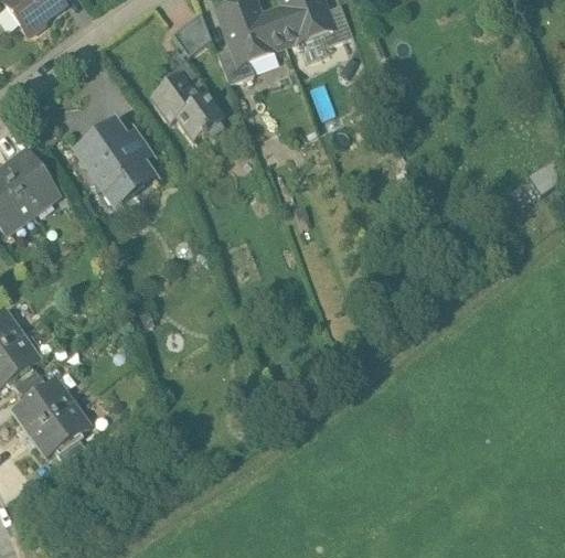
[(65,2),(64,0),(4,0),(27,30),(32,31),(42,24),(43,18),(65,2)]
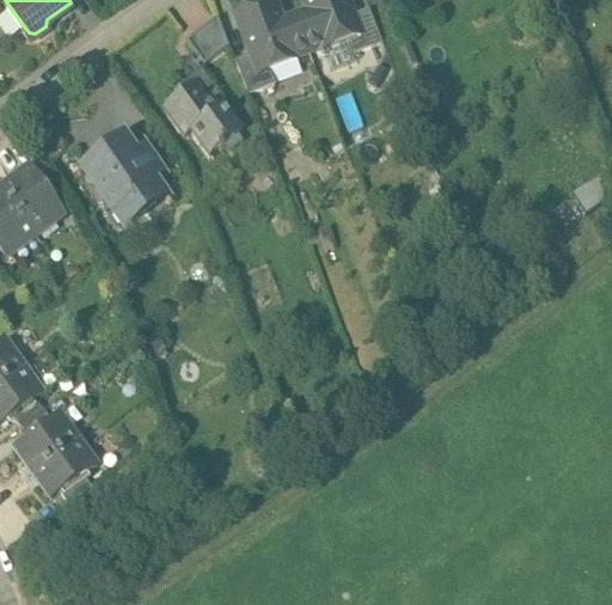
[(282,17),(275,0),(264,0),(237,11),(252,49),(259,69),(270,65),(297,55),(297,52),(310,47),(295,12),(282,17)]
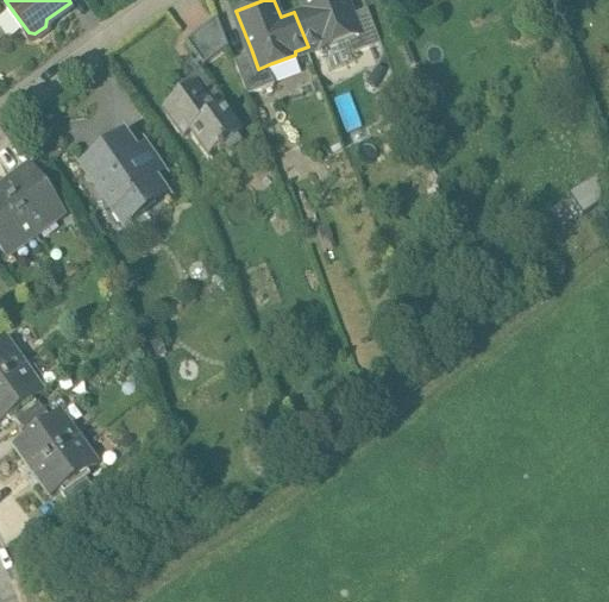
[(305,0),(307,6),(294,12),(308,46),(320,42),(321,44),(349,35),(359,30),(352,10),(347,0),(305,0)]
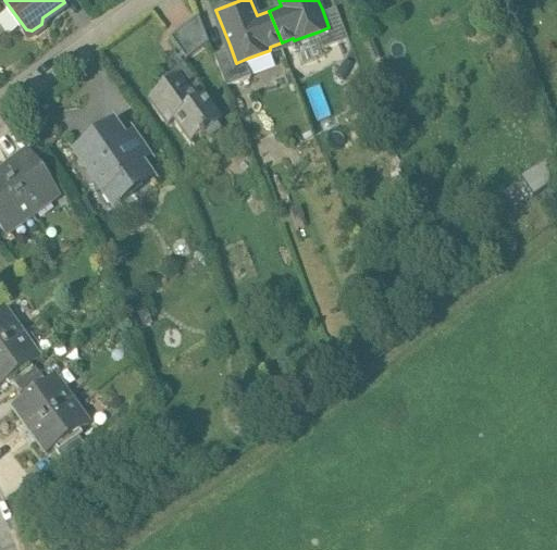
[(348,34),(336,3),(322,9),(329,27),(319,32),(323,44),(348,34)]
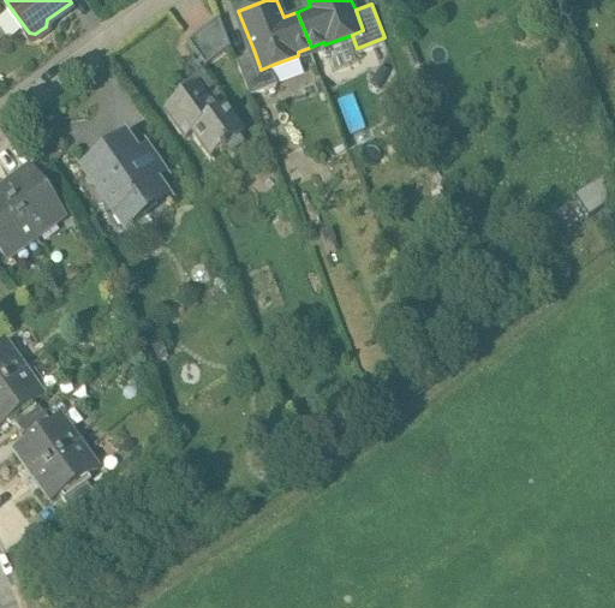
[(219,12),(187,35),(206,59),(231,41),(219,12)]
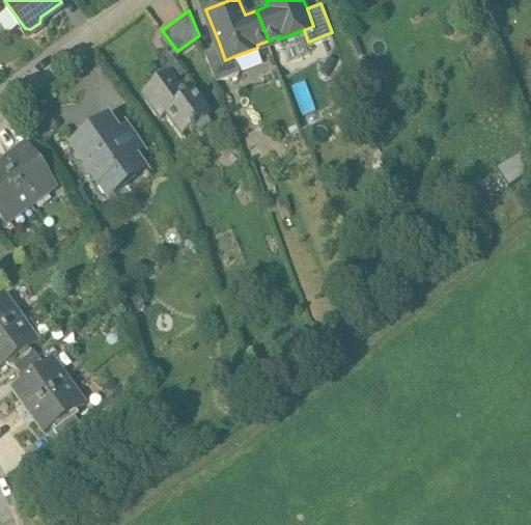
[(225,60),(219,43),(204,49),(216,78),(240,68),(234,56),(225,60)]
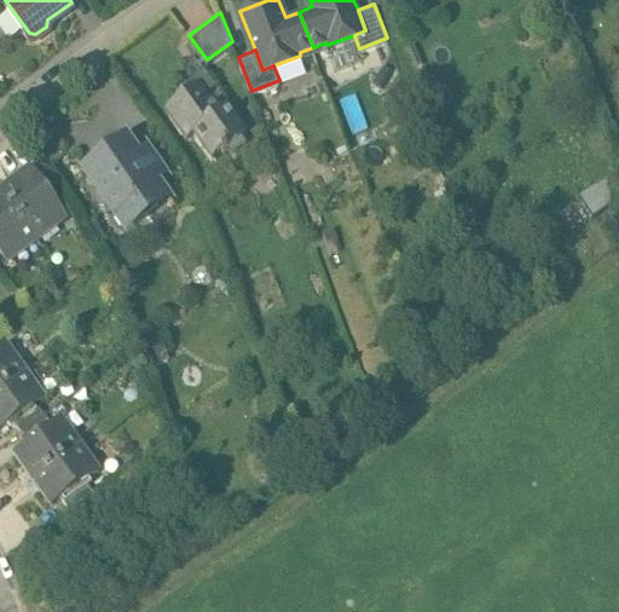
[(220,107),(200,80),(166,105),(186,132),(194,126),(212,150),(221,143),(223,144),(227,140),(226,139),(246,125),(227,100),(220,107)]
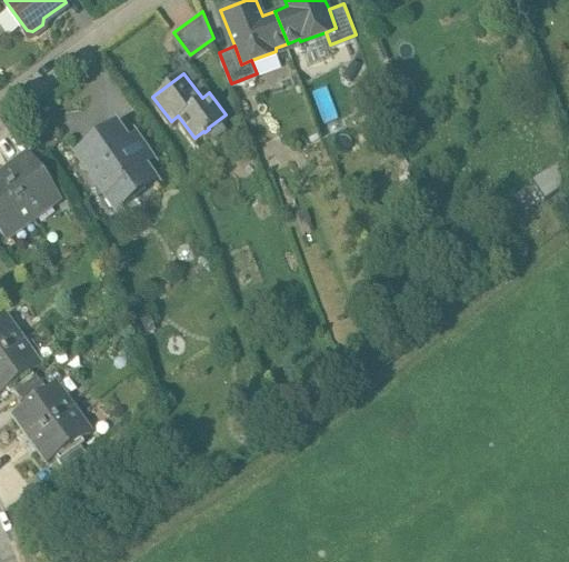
[(127,141),(116,127),(82,151),(116,198),(150,172),(139,158),(148,151),(136,136),(127,141)]
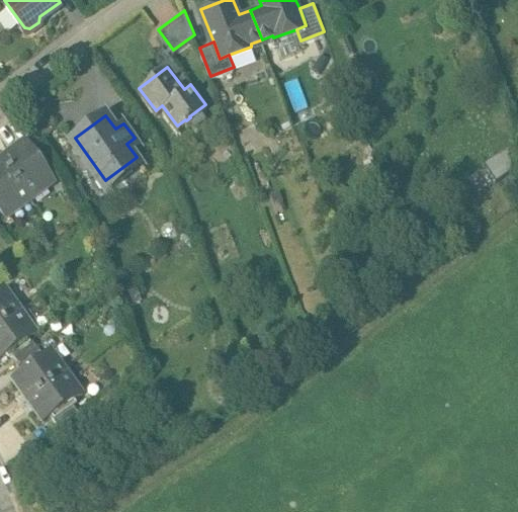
[(35,135),(25,142),(39,161),(50,154),(35,135)]
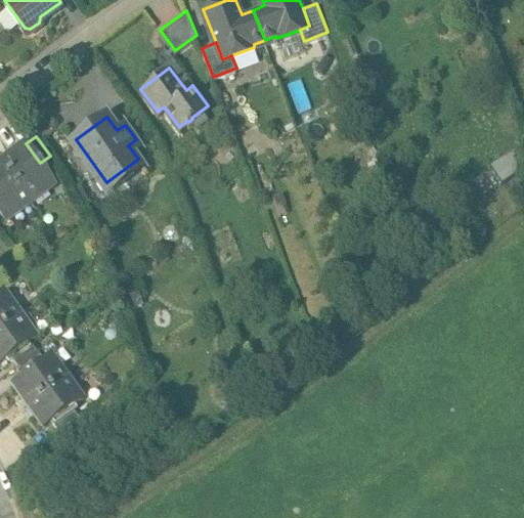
[(23,139),(0,155),(0,199),(9,211),(52,179),(40,163),(26,143),(23,139)]
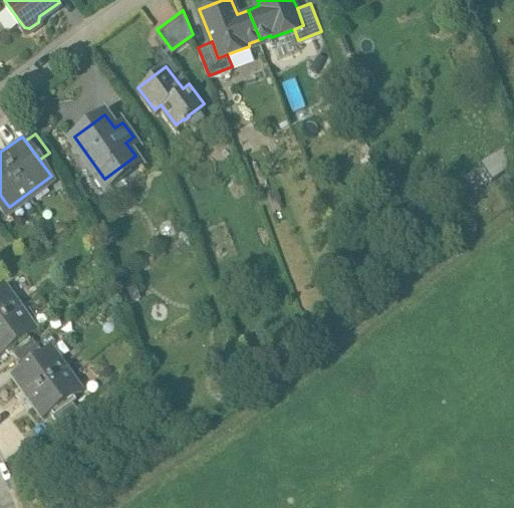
[(499,148),(481,161),(492,177),(510,164),(499,148)]
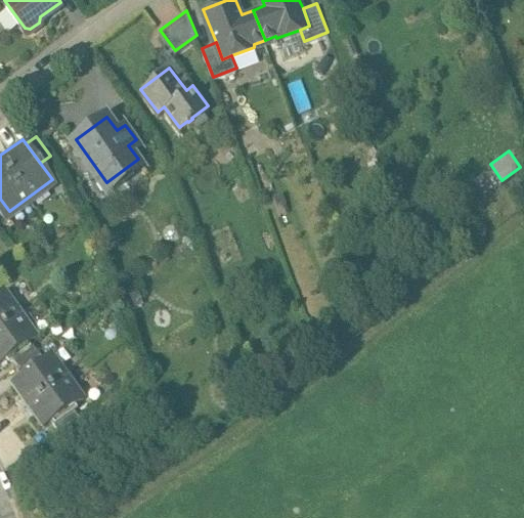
[(37,328),(5,285),(0,288),(0,355),(11,347),(31,333),(37,328)]
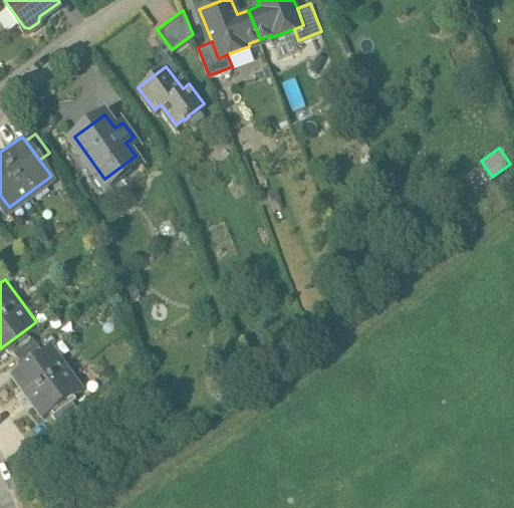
[(44,345),(30,326),(11,340),(24,359),(44,345)]
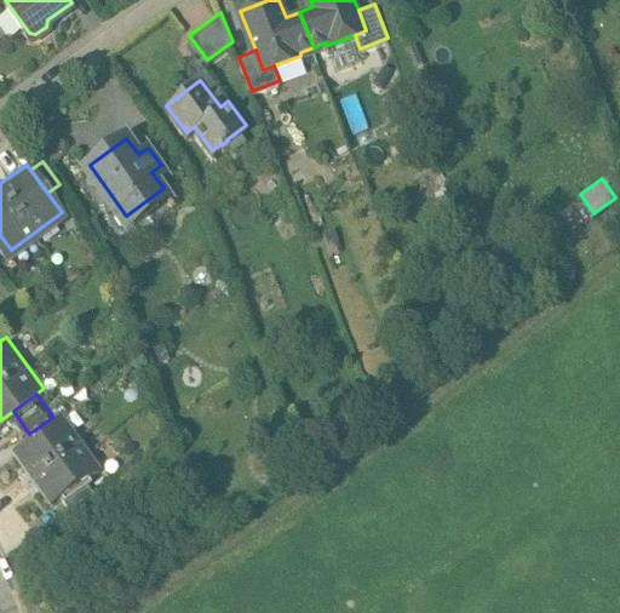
[(99,462),(62,411),(29,434),(13,446),(52,497),(61,491),(85,473),(99,462)]
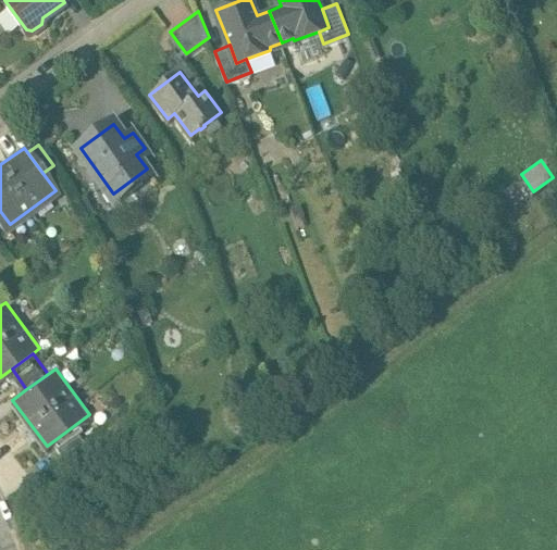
[(76,424),(54,440),(63,450),(84,435),(76,424)]
